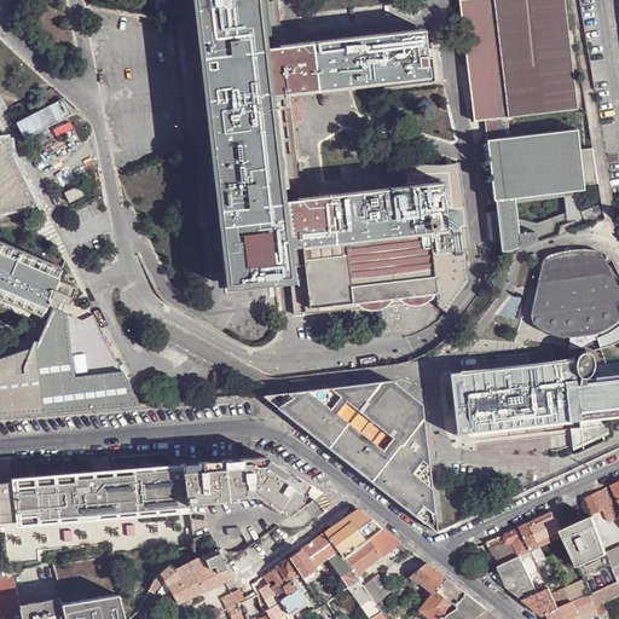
[(196,0),(200,27),(212,133),(225,250),(230,287),(276,282),(290,281),(295,314),(313,313),(312,307),(437,294),(438,293),(438,291),(434,254),(451,252),(449,230),(446,212),(443,184),(409,187),(300,200),(289,201),(277,96),(288,94),(431,77),(424,32),(282,48),(272,50),(265,0),(196,0)]
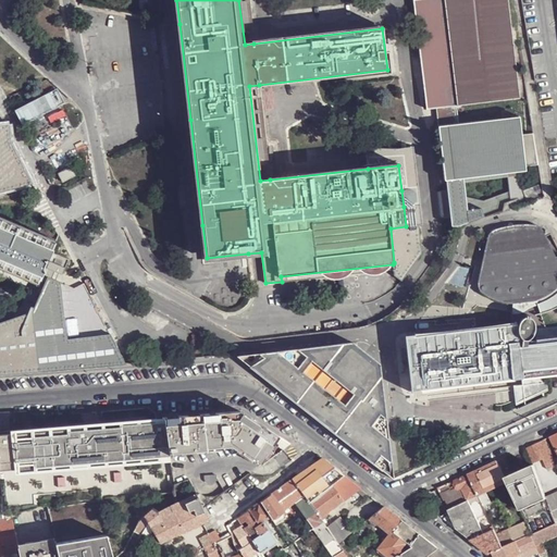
[(238,0),(245,45),(254,44),(248,0),(238,0)]
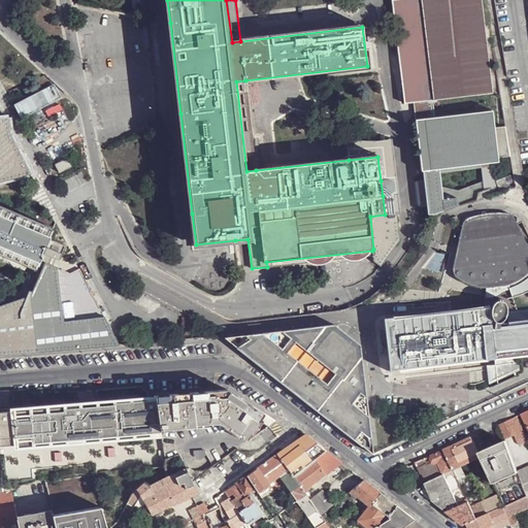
[(392,0),(404,103),(413,102),(415,120),(421,171),(422,171),(429,215),(436,213),(444,211),(459,205),(500,192),(515,187),(512,182),(510,175),(496,182),(489,164),(498,163),(499,158),(509,157),(504,127),(495,128),(492,111),(433,119),(430,100),(491,94),(480,0),(392,0)]
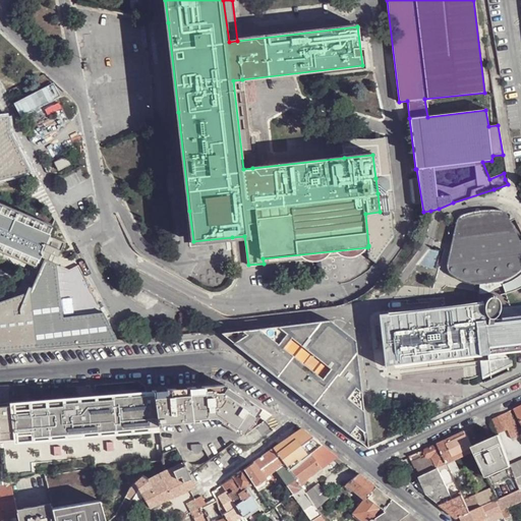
[(505,179),(516,175),(497,48),(486,49),(498,125),(503,155),(504,173),(505,179)]
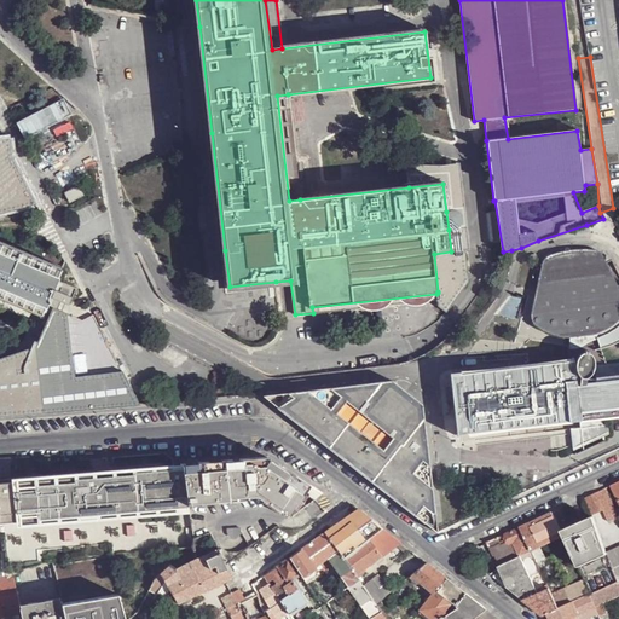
[(289,201),(300,200),(288,94),(277,96),(289,201)]
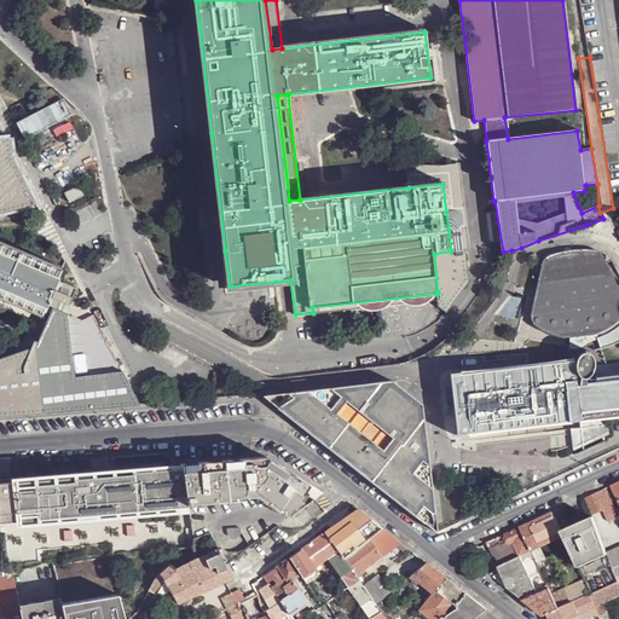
[(13,158),(12,138),(0,138),(0,213),(5,213),(5,210),(16,209),(16,207),(25,207),(25,203),(36,202),(13,158)]
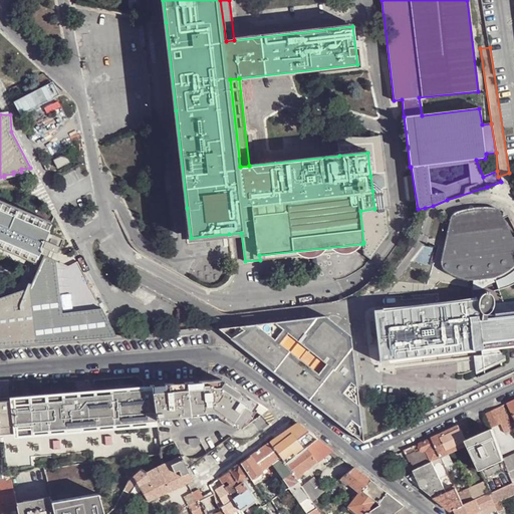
[(337,140),(339,156),(367,153),(370,176),(382,175),(384,174),(379,137),(366,139),(337,140)]
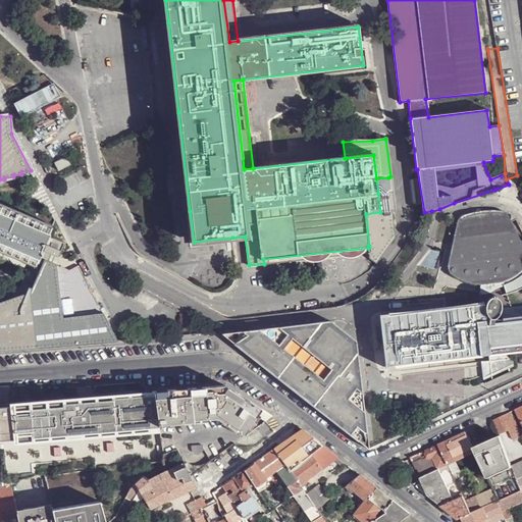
[(71,165),(67,156),(55,162),(60,170),(71,165)]
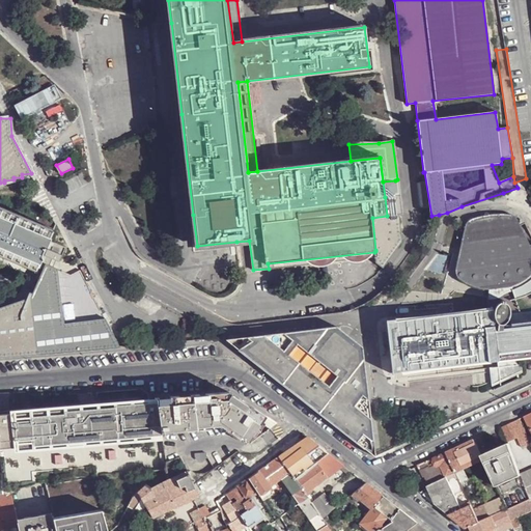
[(398,214),(395,180),(383,182),(385,197),(387,216),(398,214)]
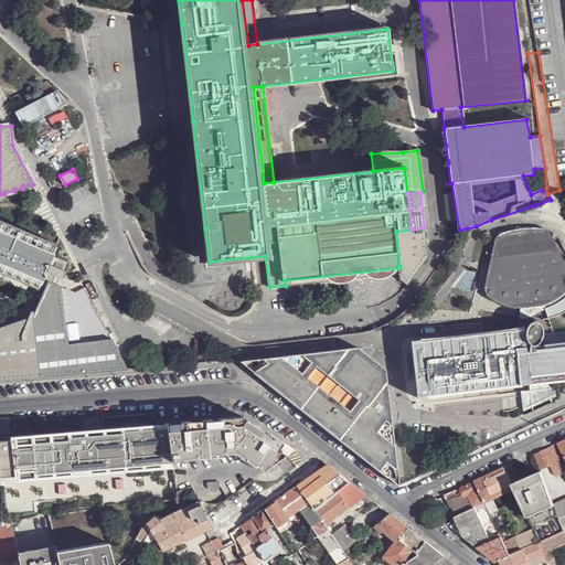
[(0,272),(40,289),(44,279),(52,260),(59,244),(0,220),(0,272)]
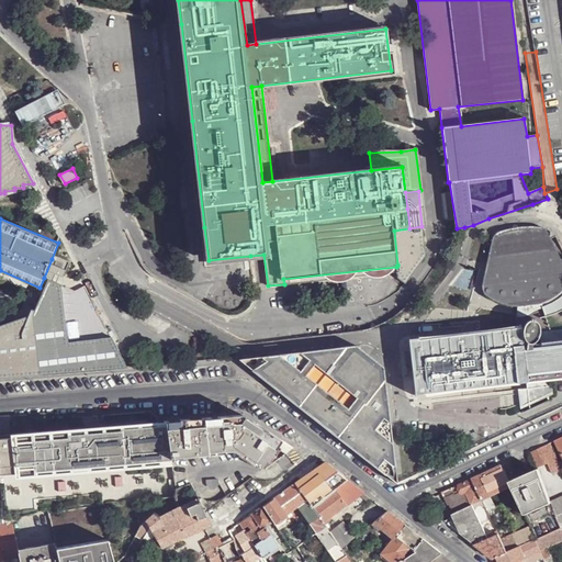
[(426,256),(422,226),(409,228),(394,231),(397,265),(397,266),(396,267),(397,272),(397,278),(405,283),(426,256)]
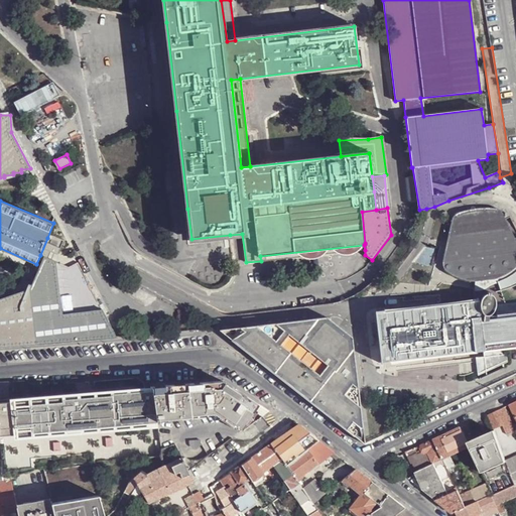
[(452,220),(450,225),(444,256),(443,261),(444,265),(446,270),(450,273),(459,276),(469,279),(478,280),(485,280),(493,278),(503,275),(512,270),(515,266),(515,238),(507,219),(502,211),(500,210),(495,209),(482,208),(472,209),(464,211),(458,213),(454,217),(452,220)]
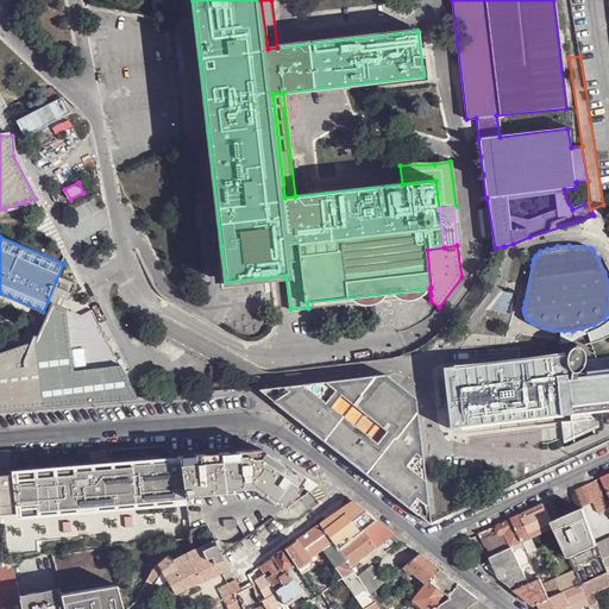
[(73,288),(56,281),(48,301),(54,303),(57,305),(60,301),(67,305),(73,288)]
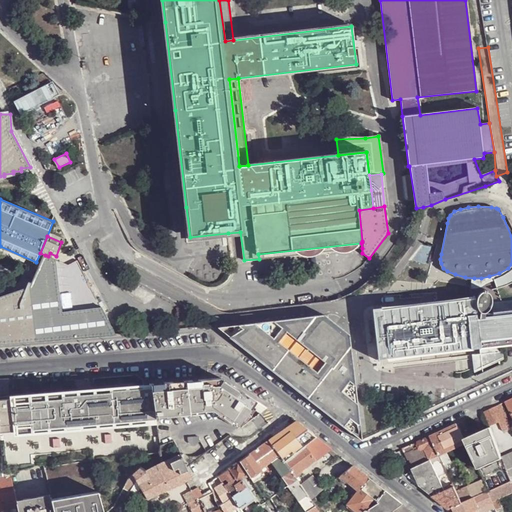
[(362,248),(361,243),(258,254),(259,259),(362,248)]
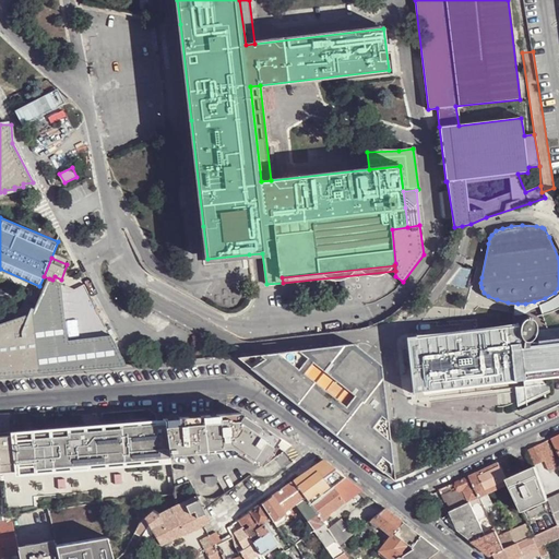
[(0,373),(127,364),(110,333),(67,337),(62,284),(52,280),(49,278),(36,312),(0,323),(0,373)]
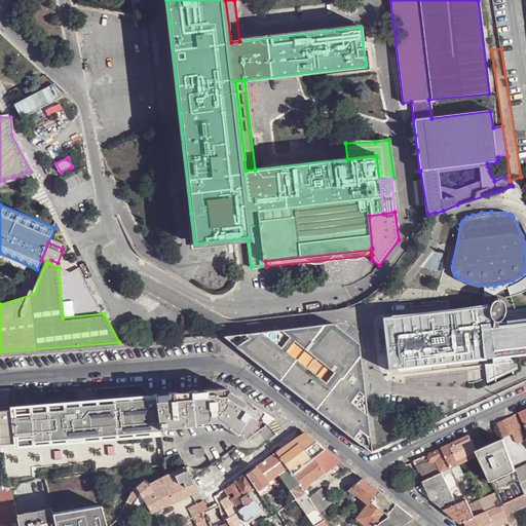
[(95,296),(80,268),(72,272),(59,267),(63,317),(104,313),(95,296)]
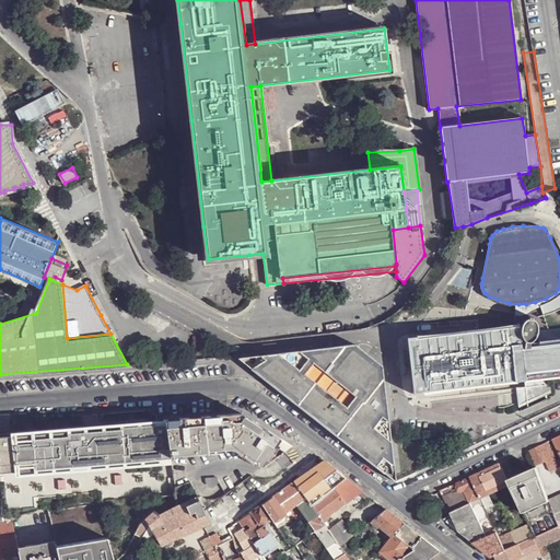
[(523,345),(559,340),(559,328),(539,331),(535,302),(526,304),(518,304),(521,325),(523,345)]
